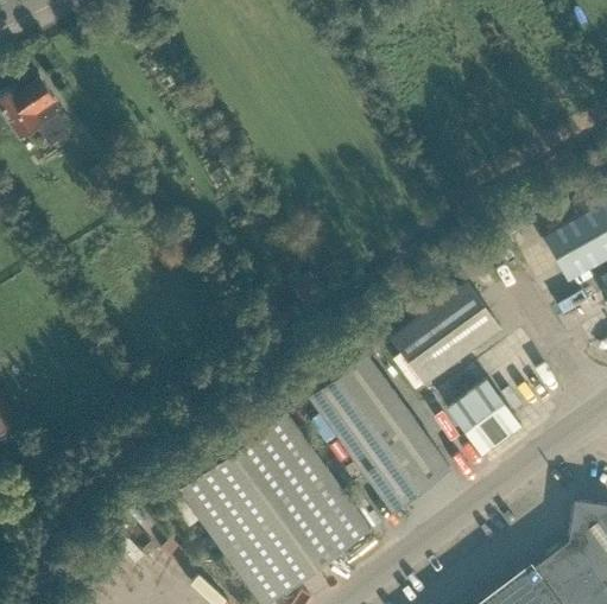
[(69,134),(55,115),(57,114),(48,102),(50,101),(38,83),(16,99),(12,93),(0,100),(0,115),(18,142),(38,129),(50,147),(69,134)]
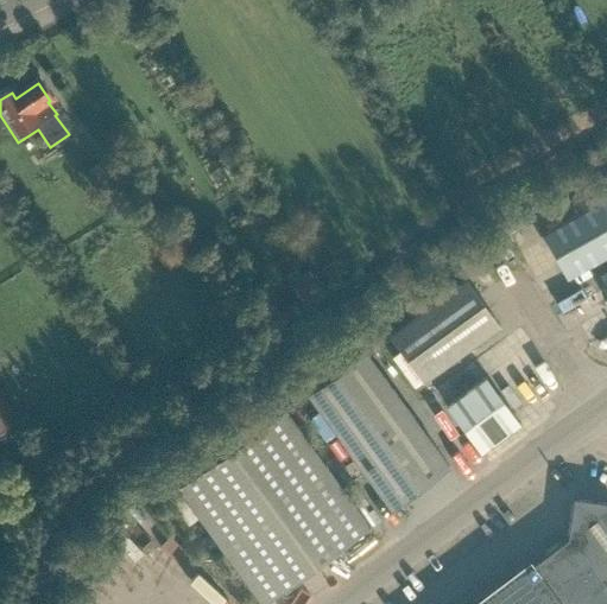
[(606,203),(545,237),(569,280),(606,259),(606,203)]
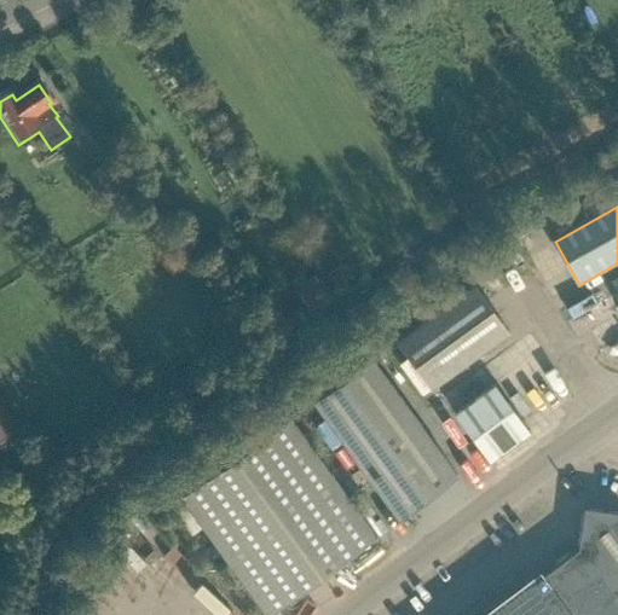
[(346,280),(340,272),(330,279),(335,288),(346,280)]
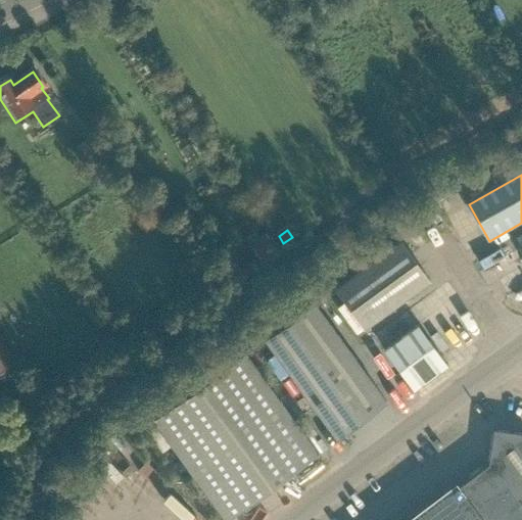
[(431,283),(424,274),(401,243),(335,292),(365,332),(431,283)]
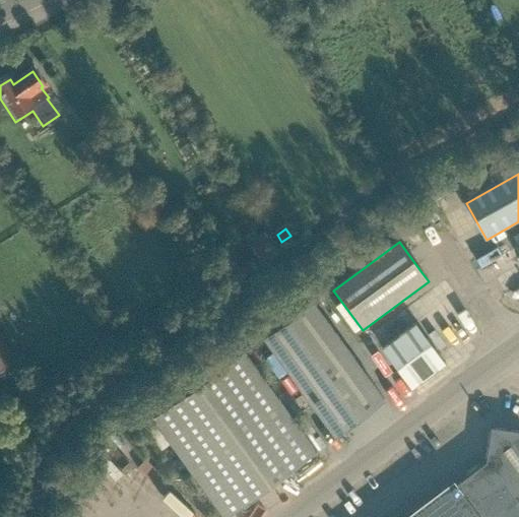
[(242,274),(235,265),(228,270),(235,279),(242,274)]
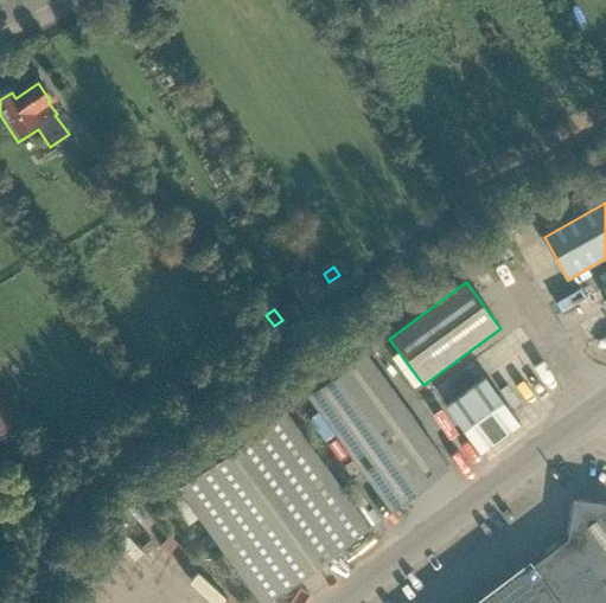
[(393,512),(451,470),(367,355),(308,397),(393,512)]
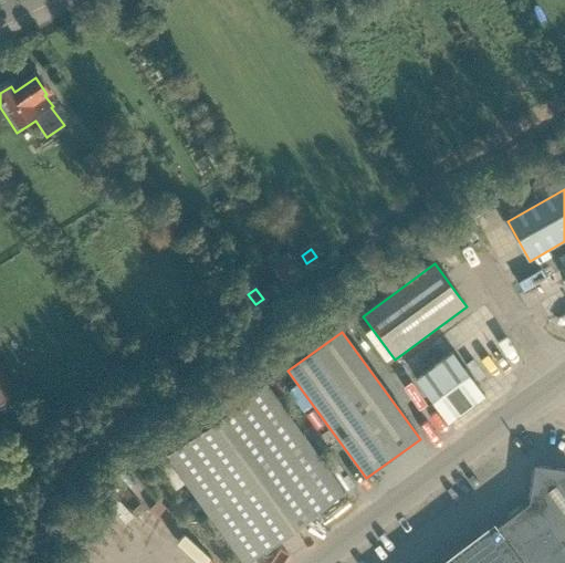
[(485,398),(453,354),(417,382),(449,425),(485,398)]
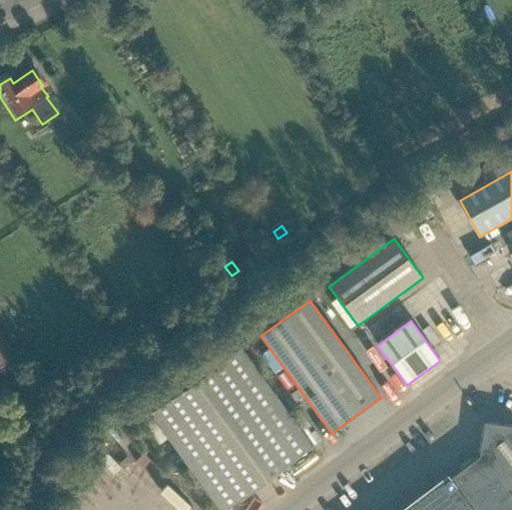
[(0,369),(18,356),(0,332),(0,369)]
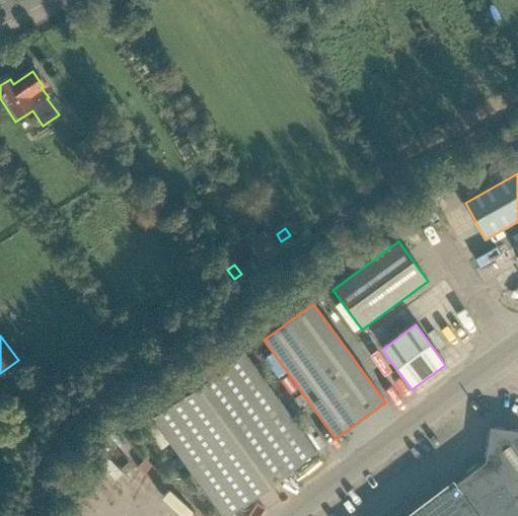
[(229,515),(316,453),(243,353),(152,420),(222,515),(229,515)]
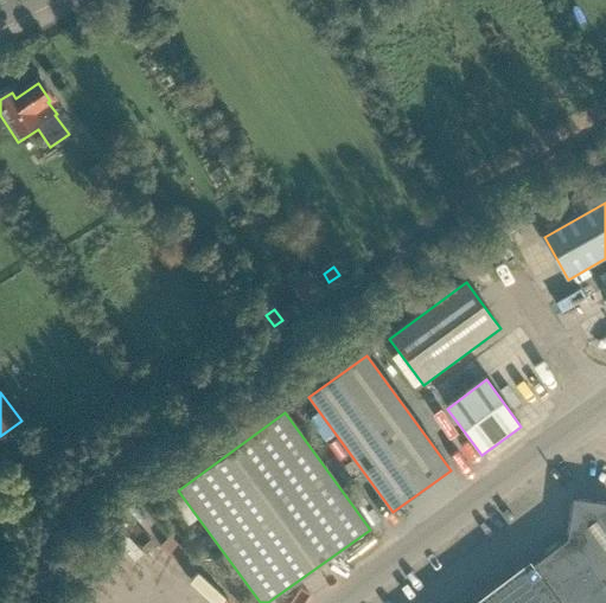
[(568,543),(497,595),(486,602),(605,602),(605,506),(574,502),(568,543)]
